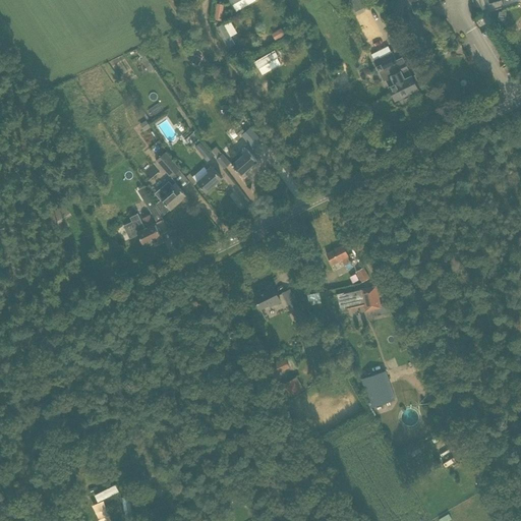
[(230,0),(236,11),(257,1),(256,0),(230,0)]
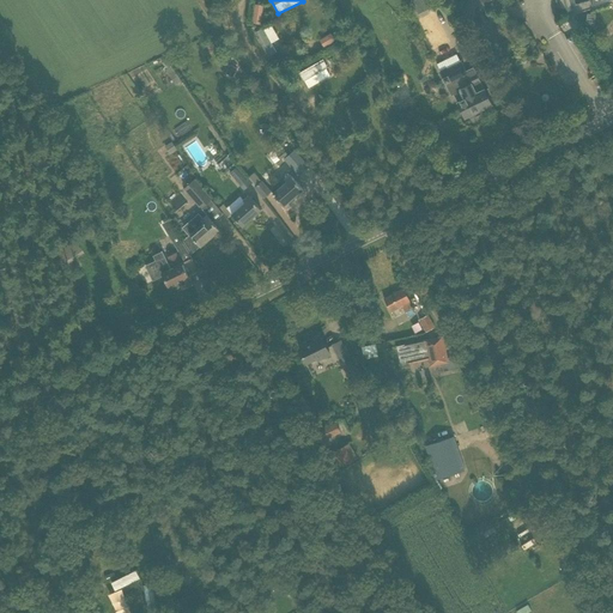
[(412,0),(417,13),(430,8),(426,0),(412,0)]
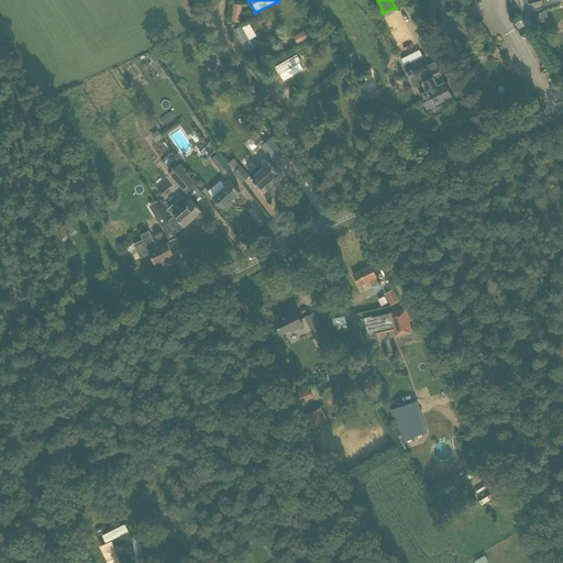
[(530,8),(527,0),(511,0),(515,12),(530,8)]
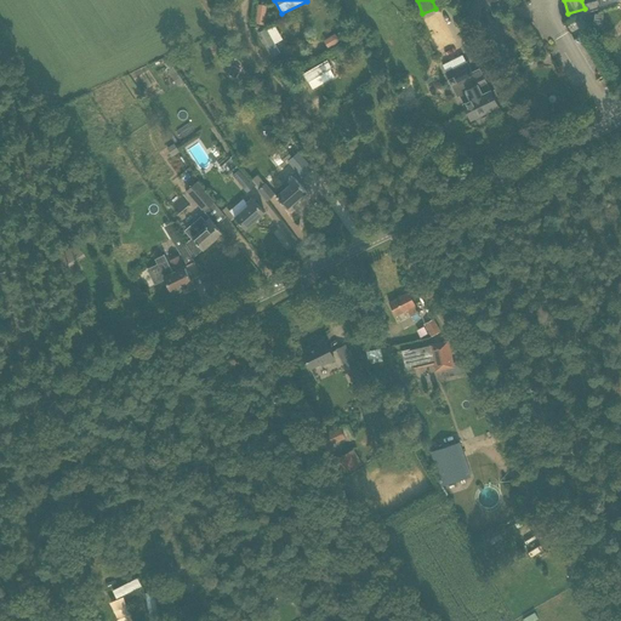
[(256,23),(265,24),(268,5),(260,3),(256,23)]
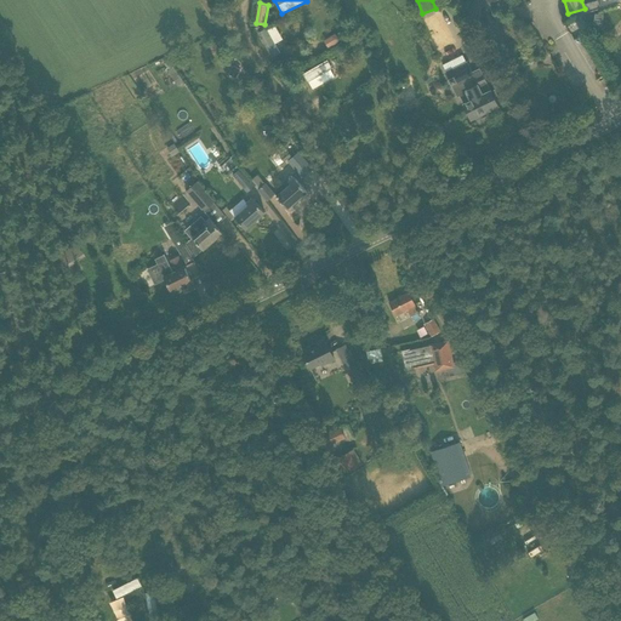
[(439,47),(451,41),(438,15),(426,20),(439,47)]
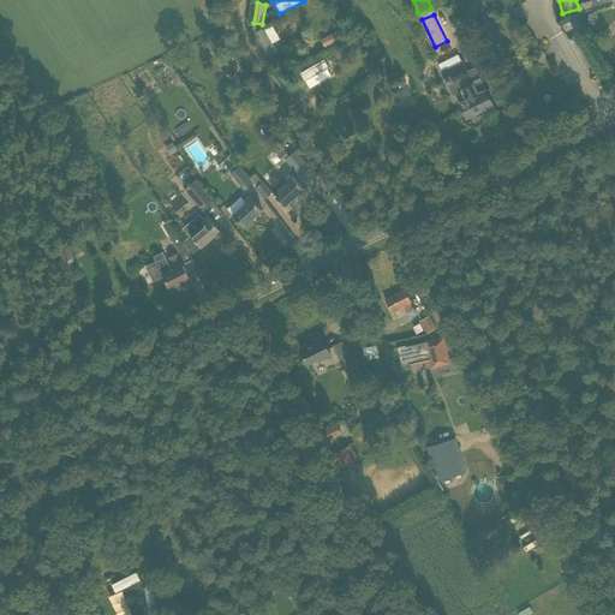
[(274,43),(281,40),(273,23),(256,31),(269,57),(279,52),(274,43)]
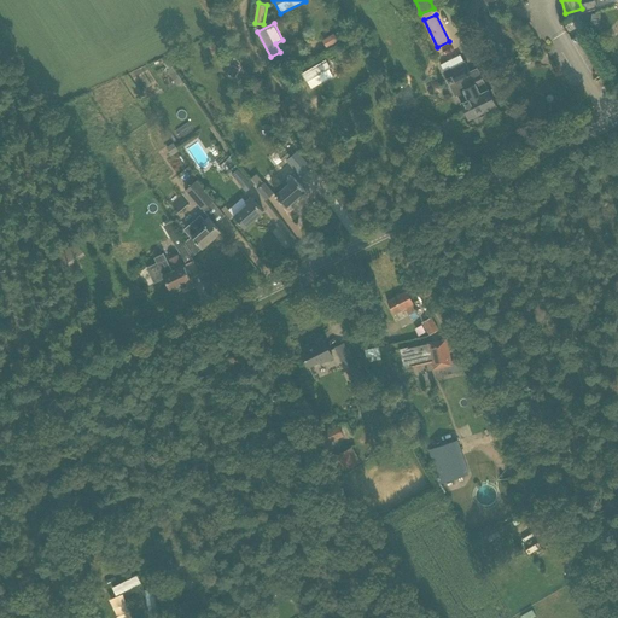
[(327,47),(339,40),(334,33),(322,40),(327,47)]
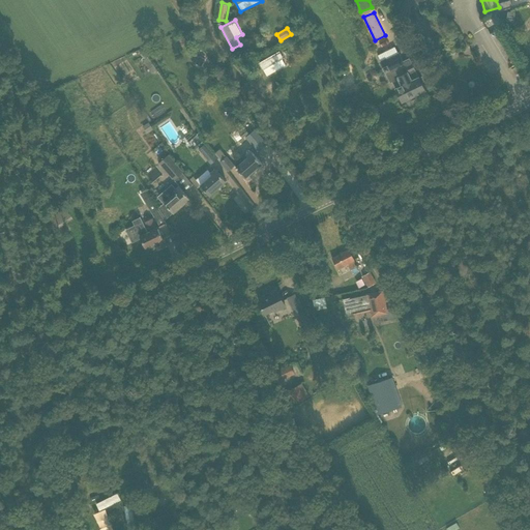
[(267,77),(288,65),(280,51),(260,61),(267,77)]
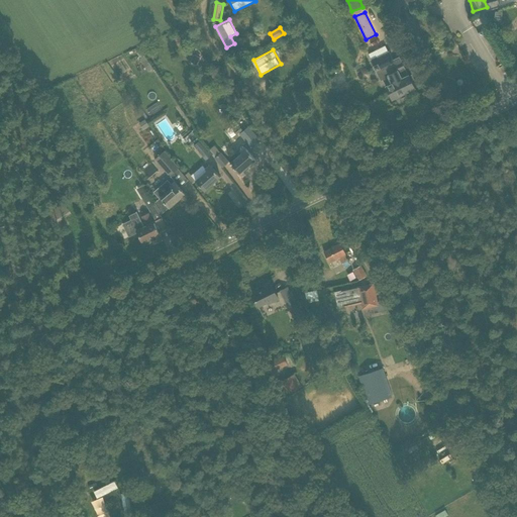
[(401,78),(388,50),(371,60),(380,78),(388,75),(392,83),(386,85),(393,99),(405,94),(404,93),(414,88),(408,75),(401,78)]
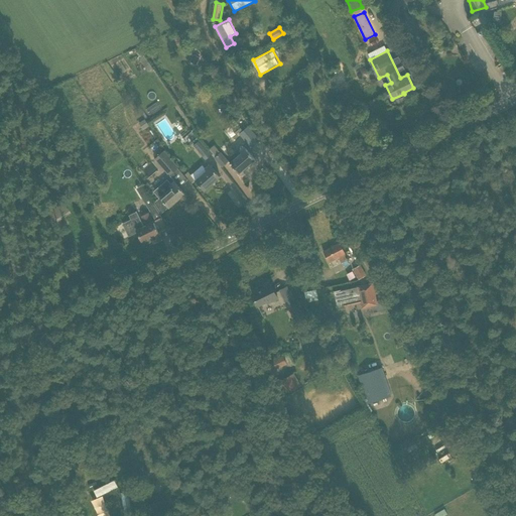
[(285,88),(291,97),(301,90),(295,81),(285,88)]
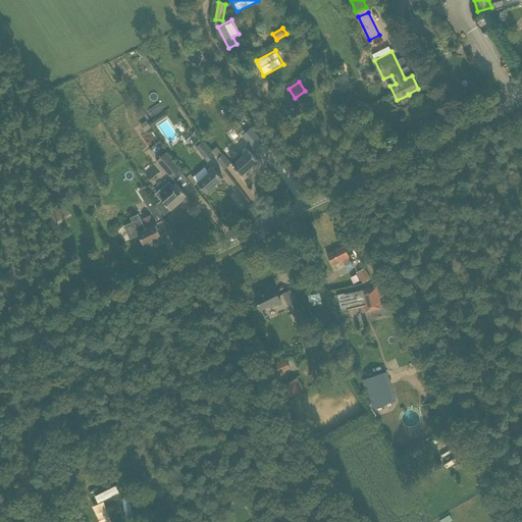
[(242,127),(236,132),(239,137),(245,132),(242,127)]
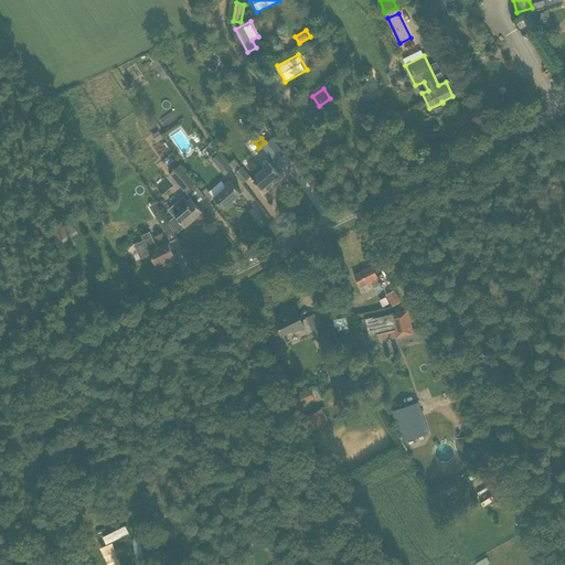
[(272,138),(262,147),(275,162),(286,153),(272,138)]
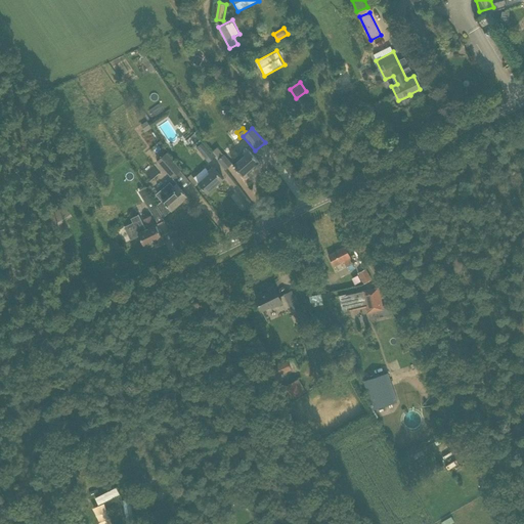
[(214,158),(211,153),(210,154),(202,142),(197,147),(209,163),(214,158)]
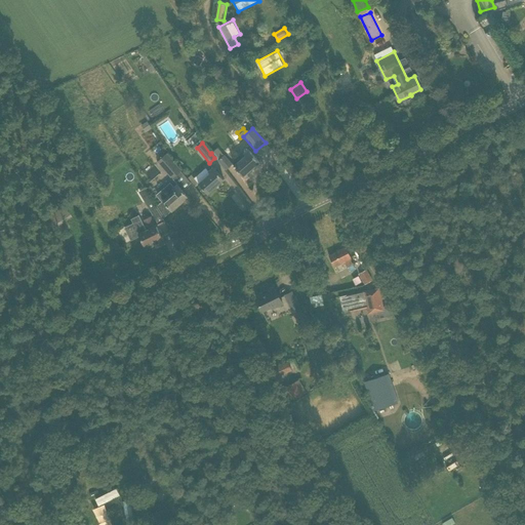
[(211,153),(214,158),(215,157),(226,169),(233,164),(225,154),(224,155),(217,148),(211,153)]
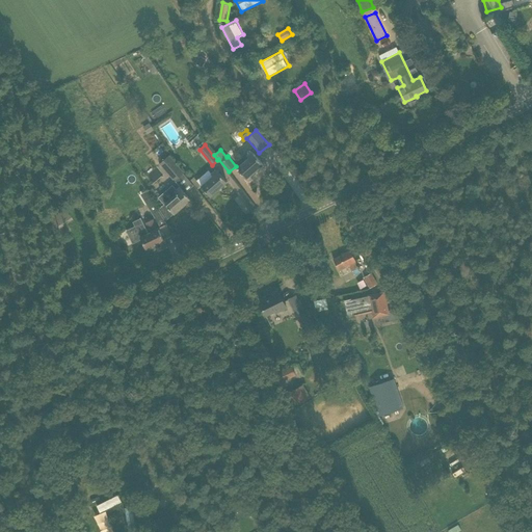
[(237,168),(239,170),(245,179),(263,164),(251,151),(246,156),(248,158),(237,168)]
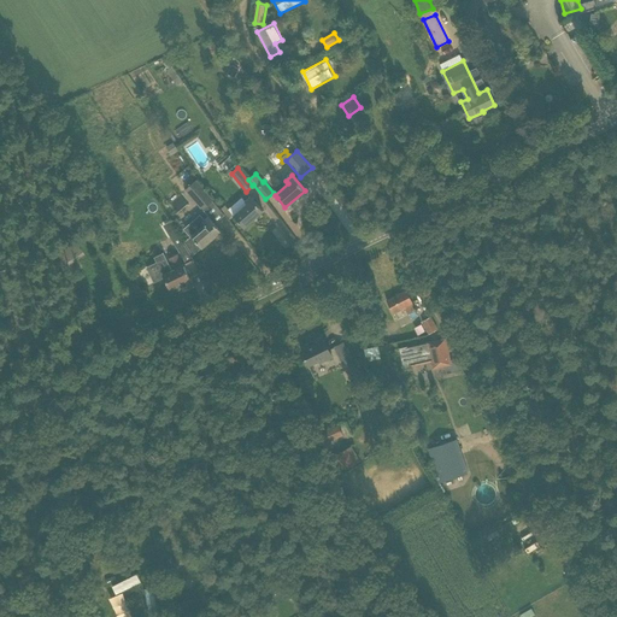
[(197,182),(186,191),(203,210),(213,200),(197,182)]
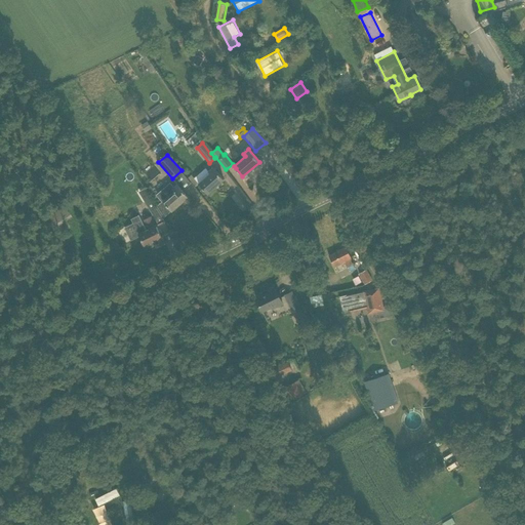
[(224,179),(216,171),(212,167),(207,171),(209,173),(198,184),(200,186),(207,194),(224,179)]
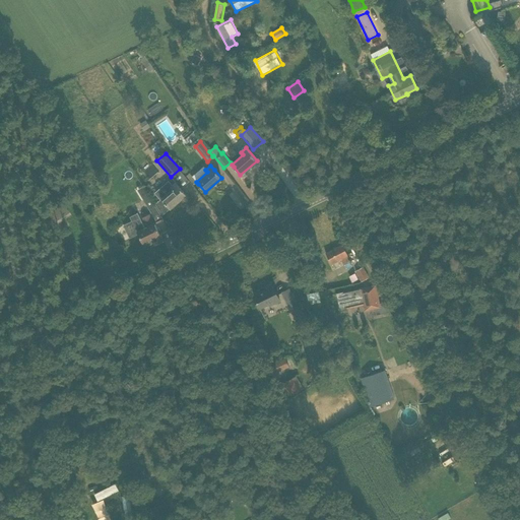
[(186,195),(181,189),(176,183),(172,187),(169,183),(156,193),(170,209),(186,195)]
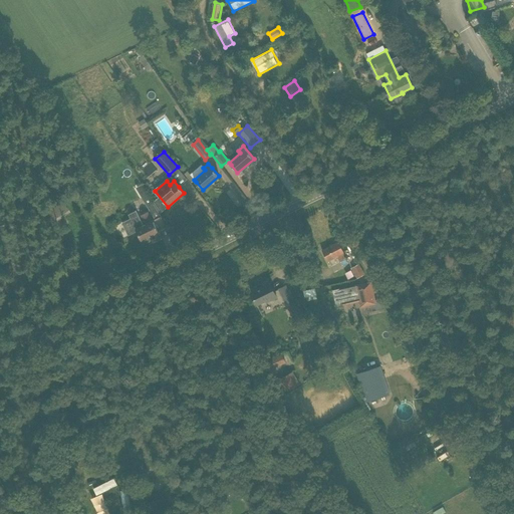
[(148,194),(142,198),(155,218),(161,215),(153,203),(152,203),(148,194)]
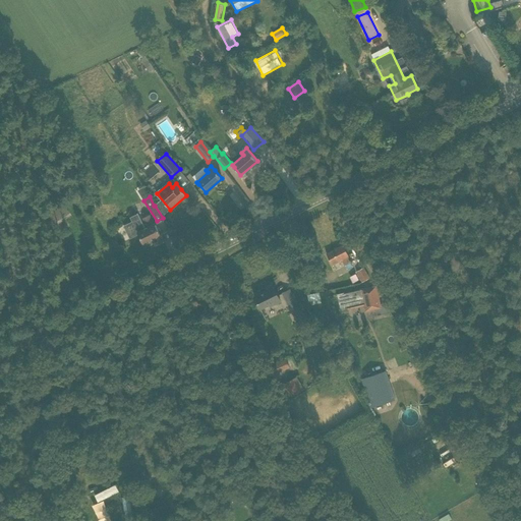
[(63,200),(50,208),(57,221),(70,214),(63,200)]
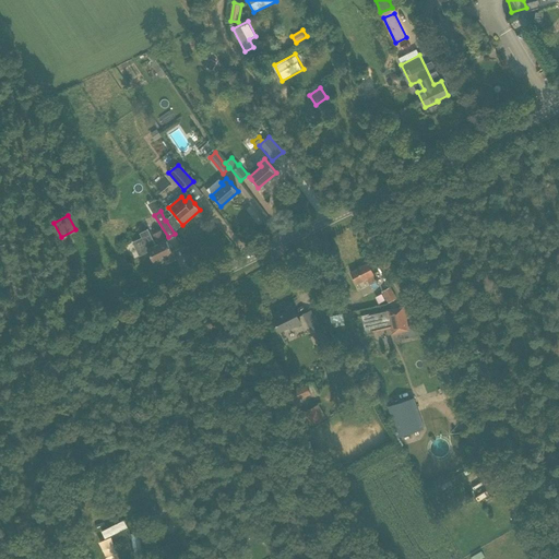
[(143,251),(149,249),(150,252),(154,262),(171,253),(167,244),(162,230),(152,235),(156,245),(155,245),(151,235),(134,244),(140,253),(143,251)]
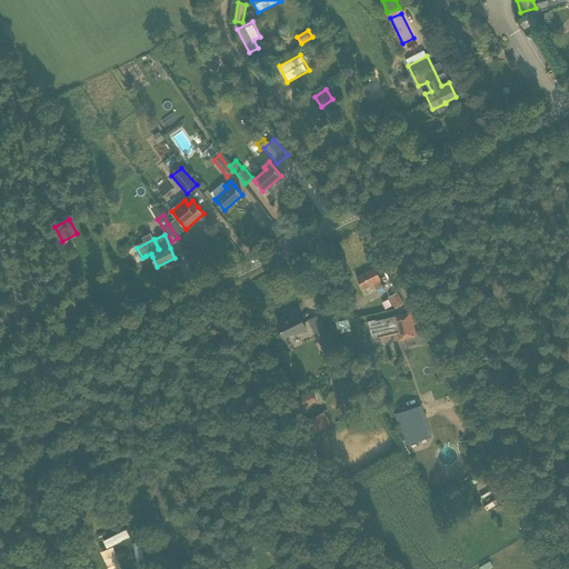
[(383,286),(379,278),(373,268),(357,277),(362,289),(371,283),(375,290),(383,286)]
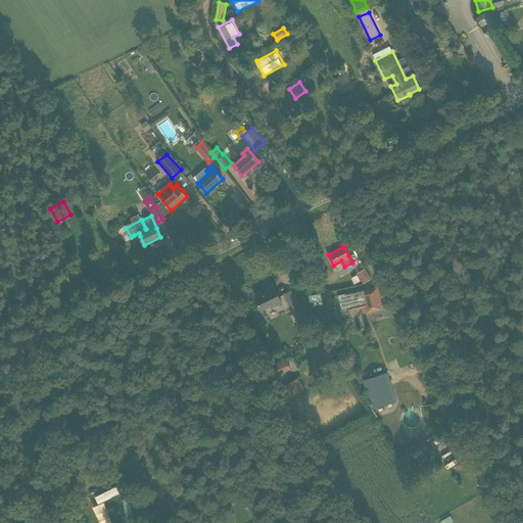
[(366,282),(371,279),(365,269),(358,272),(364,283),(366,282)]
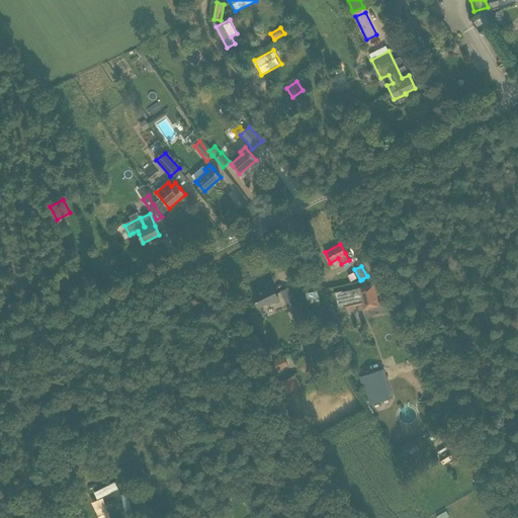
[(372,283),(334,292),(338,310),(346,308),(345,307),(362,303),(363,310),(379,306),(374,283),(372,283)]
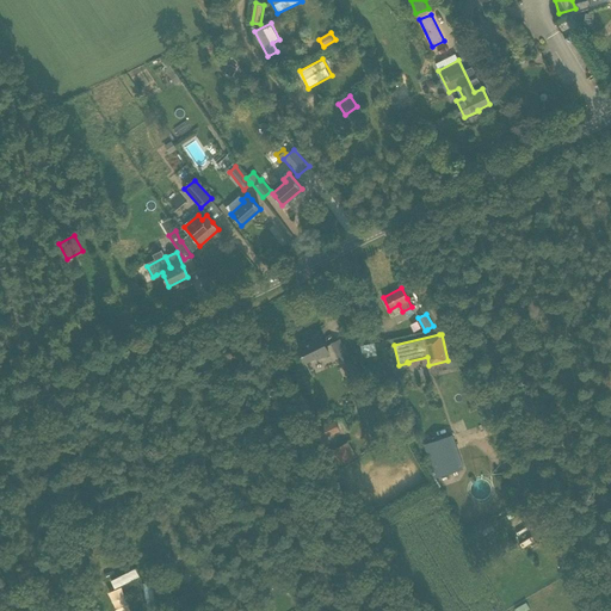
[(328,352),(326,347),(321,337),(298,349),(304,362),(314,357),(315,359),(328,352)]
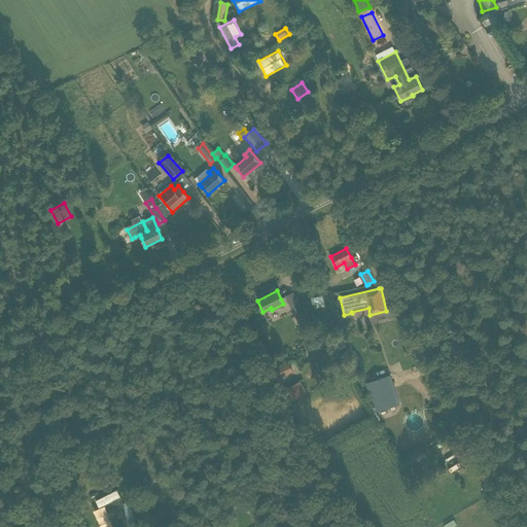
[(307,321),(293,292),(285,295),(300,324),(307,321)]
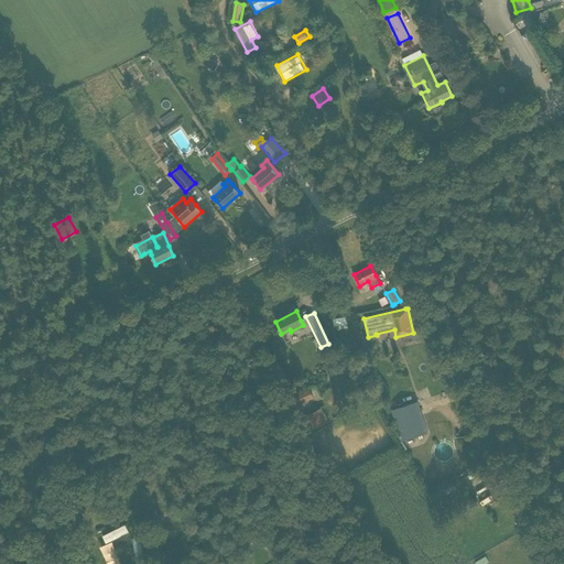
[(326,347),(320,350),(323,357),(329,354),(326,347)]
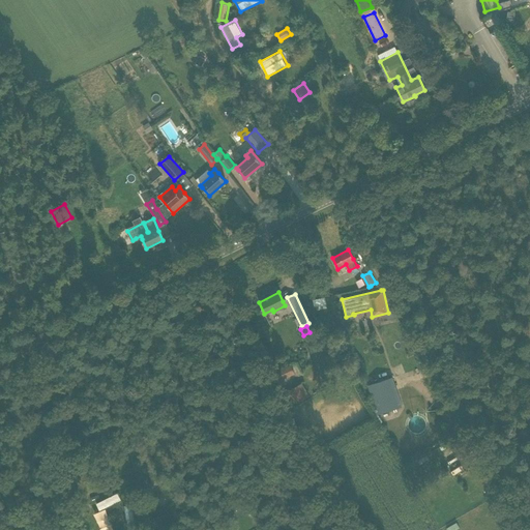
[(295,374),(291,364),(272,374),(280,387),(286,384),(284,380),(295,374)]
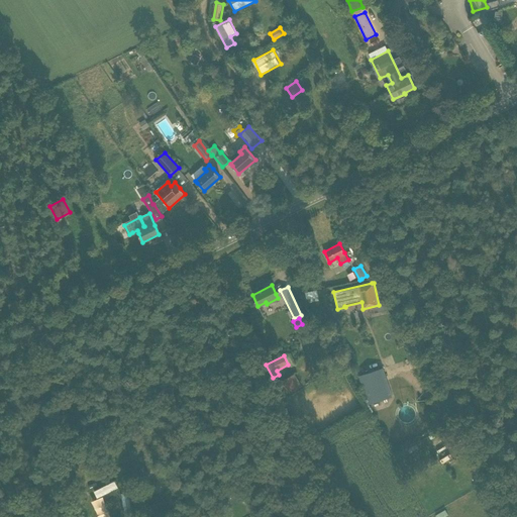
[(392,397),(383,368),(358,375),(368,404),(392,397)]
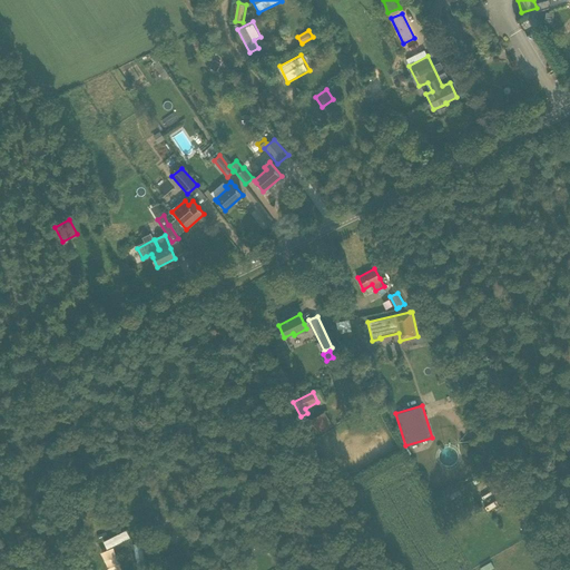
[(321,414),(307,422),(315,436),(330,429),(321,414)]
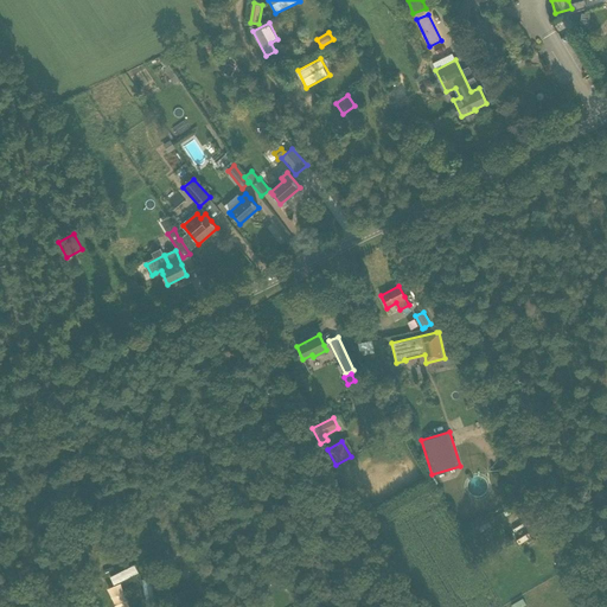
[(138,586),(138,583),(133,573),(117,579),(122,589),(116,592),(122,606),(126,605),(125,601),(127,600),(125,592),(138,586)]
